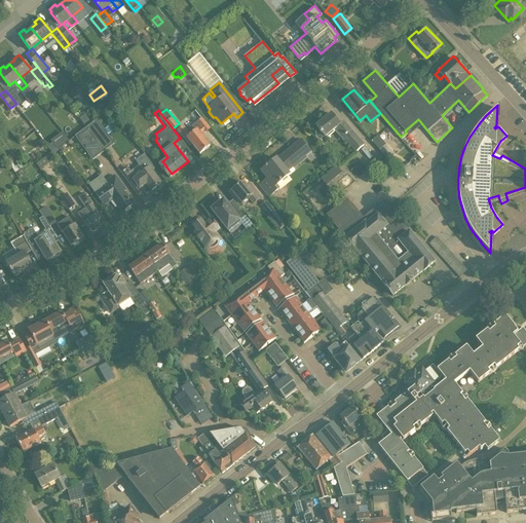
[(345,131),(339,122),(331,111),(315,123),(325,135),(326,134),(328,135),(335,128),(343,139),(344,138),(354,150),(365,142),(350,126),(345,131)]
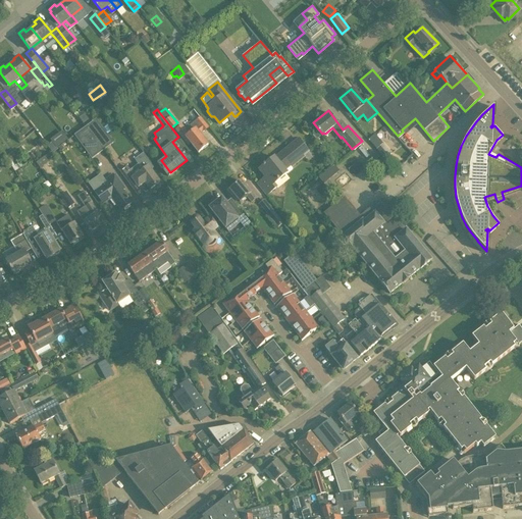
[(203,130),(208,124),(200,114),(185,127),(181,122),(175,126),(188,143),(190,141),(198,150),(207,142),(199,131),(202,128),(203,130)]
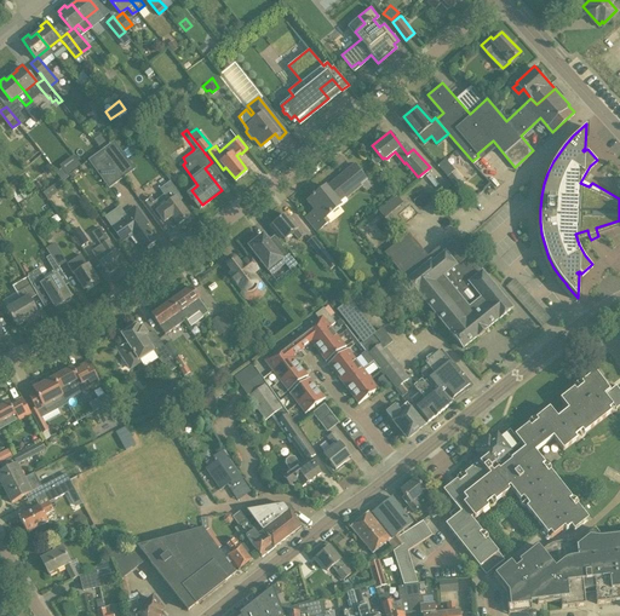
[(112,140),(101,149),(120,173),(130,166),(112,140)]
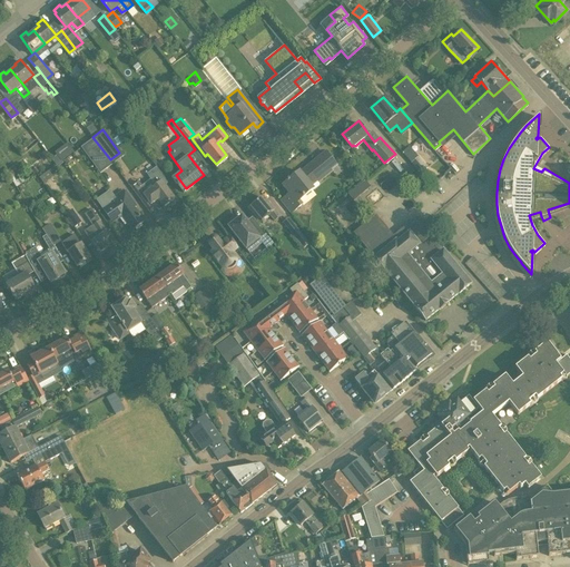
[(112,162),(110,159),(92,137),(81,146),(86,152),(91,147),(106,167),(112,162)]
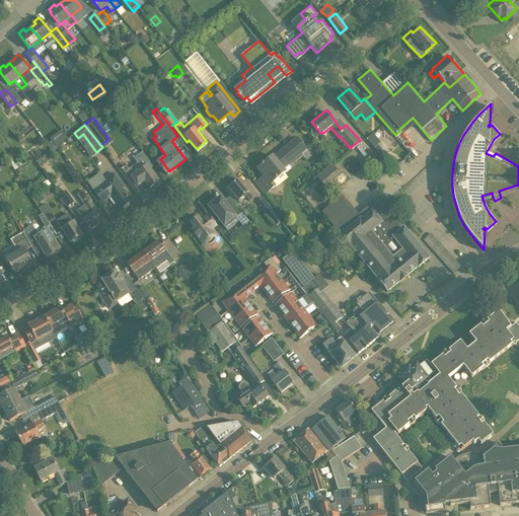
[(374,145),(381,139),(375,132),(368,137),(374,145)]
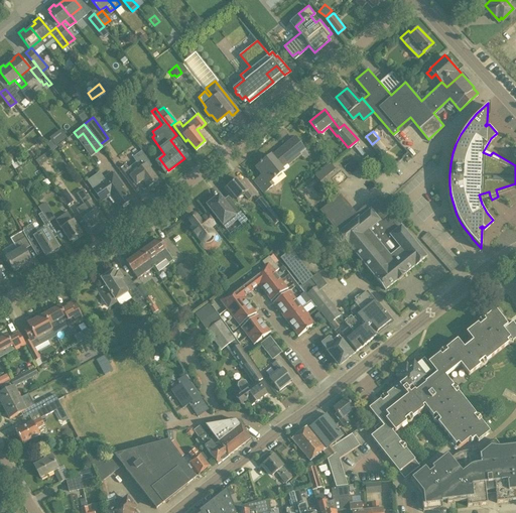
[(286,161),(294,155),(304,147),(294,135),(284,143),(286,145),(272,156),(270,153),(256,165),(261,172),(254,178),(264,190),(274,181),(271,178),(288,164),(286,161)]
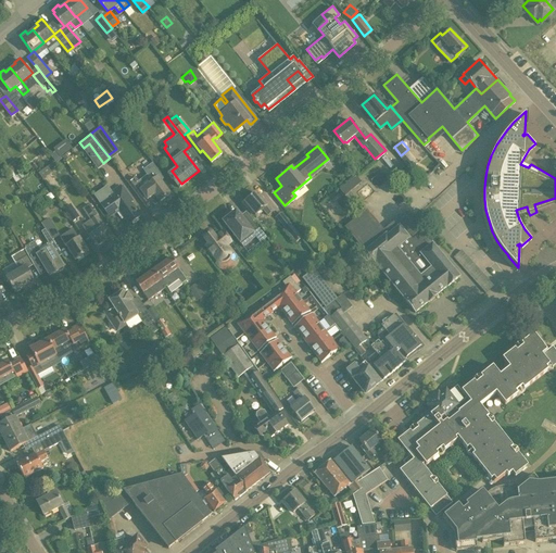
[(409,167),(417,161),(407,150),(401,156),(409,167)]
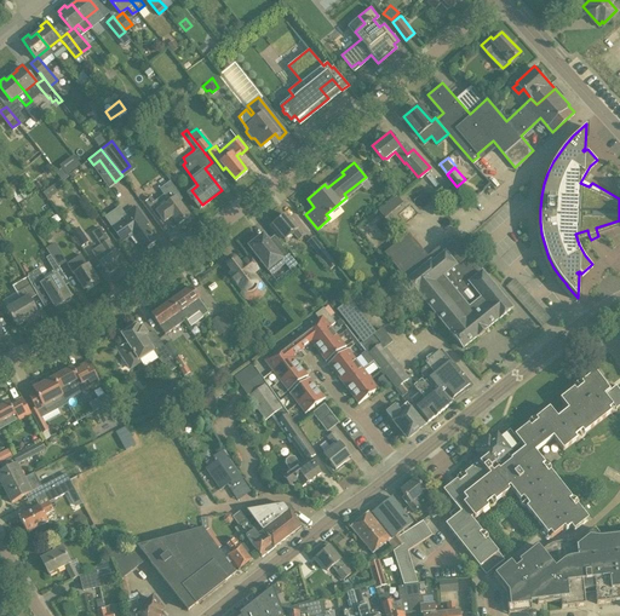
[(13,178),(7,183),(11,189),(13,186),(18,185),(13,178)]
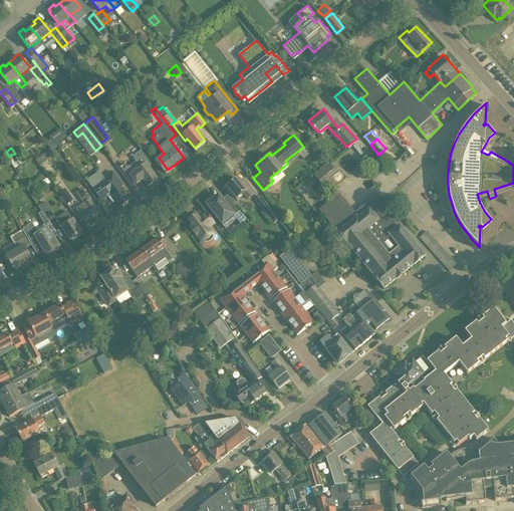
[(148,165),(152,163),(141,149),(133,155),(136,159),(127,165),(123,160),(116,165),(130,183),(140,176),(147,185),(157,178),(148,165)]
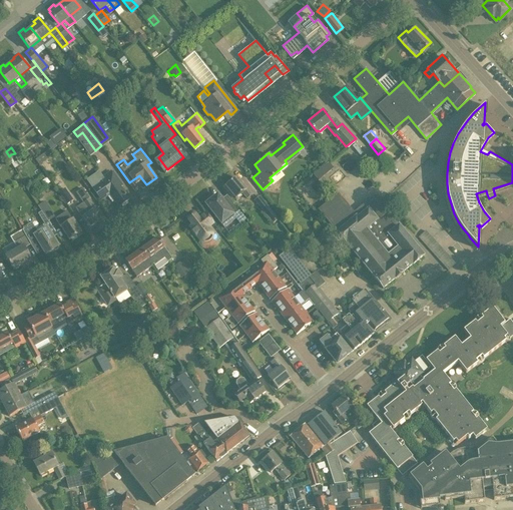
[(35,157),(39,163),(47,157),(43,151),(40,153),(35,157)]
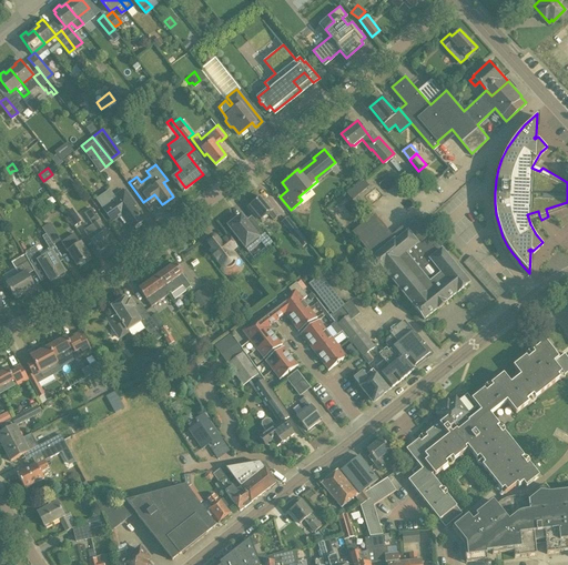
[(352,198),(358,193),(369,183),(366,180),(364,177),(346,191),(352,198)]
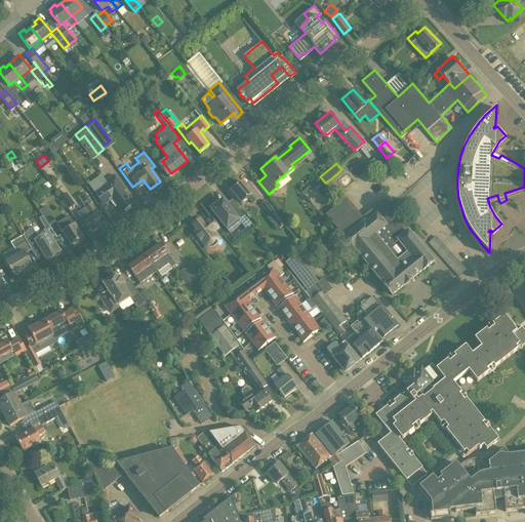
[(102,172),(88,182),(104,203),(113,197),(117,203),(122,209),(132,202),(126,193),(123,189),(125,187),(115,172),(114,173),(113,172),(105,178),(102,172)]
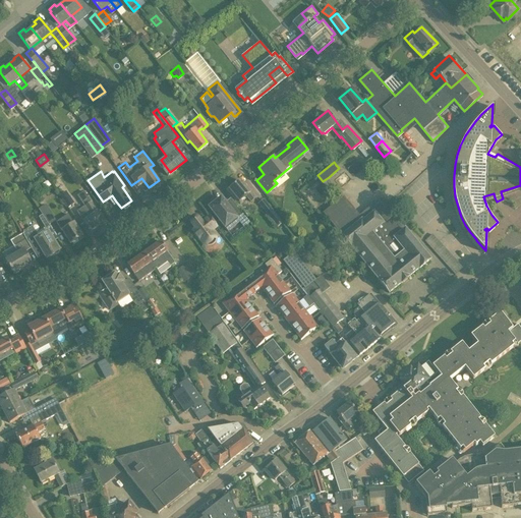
[(244,183),(240,178),(229,187),(239,199),(247,193),(251,198),(256,194),(246,182),(244,183)]
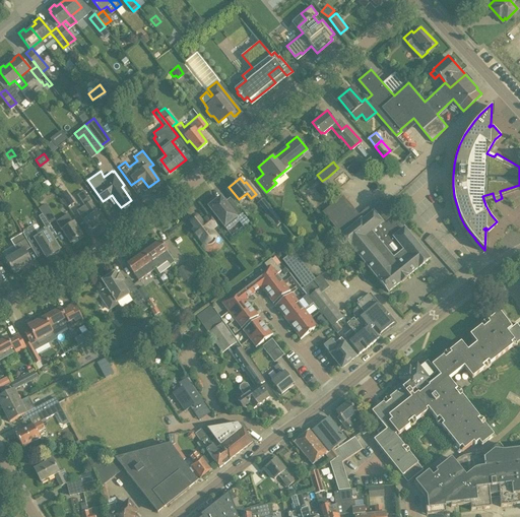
[(68,205),(74,201),(66,188),(60,192),(68,205)]
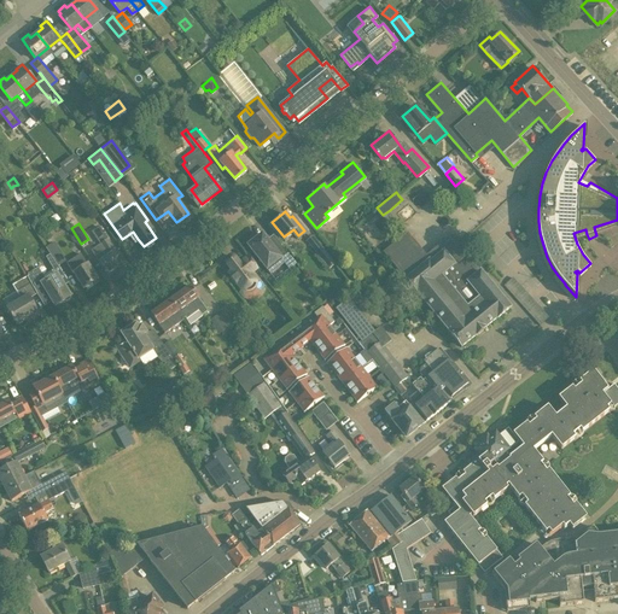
[(99,238),(106,233),(99,223),(92,228),(99,238)]
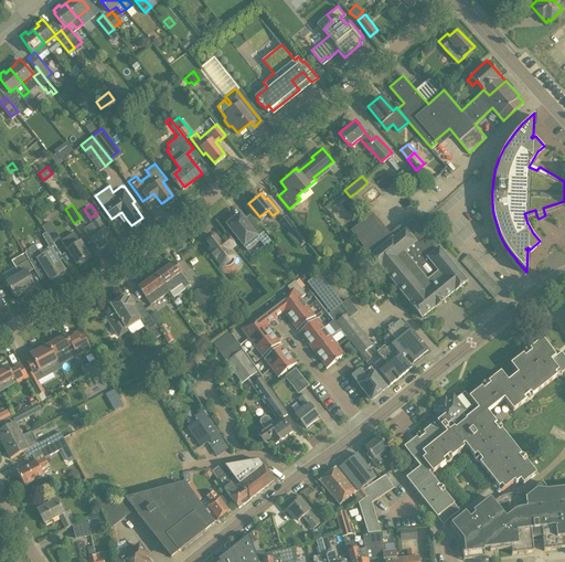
[(455,289),(467,279),(439,245),(436,248),(424,234),(428,231),(413,212),(390,232),(372,210),(350,229),(371,254),(371,253),(422,315),(455,288),(455,289)]
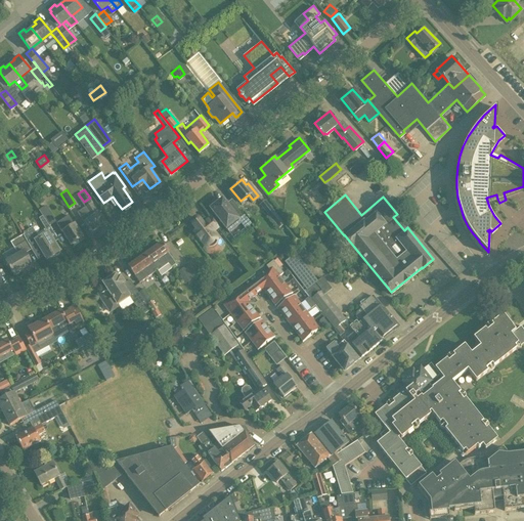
[(233,210),(222,197),(219,199),(218,198),(212,203),(213,204),(210,207),(229,230),(241,221),(245,226),(251,221),(238,206),(233,210)]
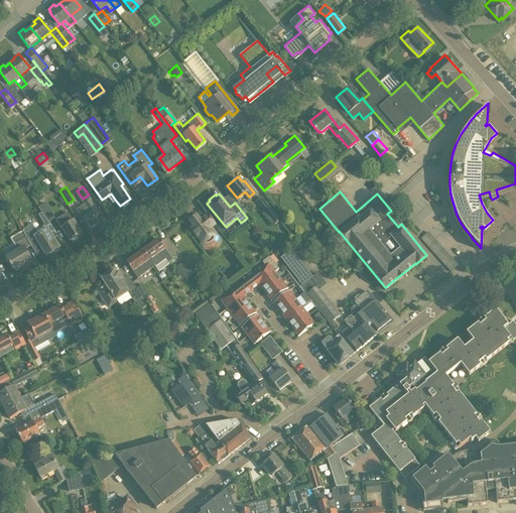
[(273,212),(270,207),(269,207),(270,206),(261,195),(256,199),(265,211),(265,210),(269,215),(273,212)]
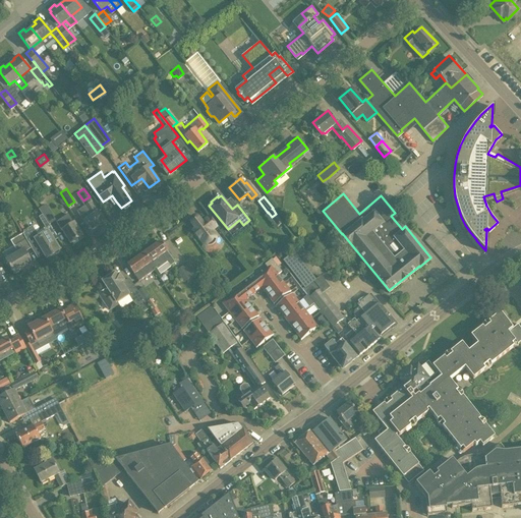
[(87,207),(79,213),(84,219),(91,229),(105,219),(98,209),(92,199),(91,199),(84,204),(87,207)]
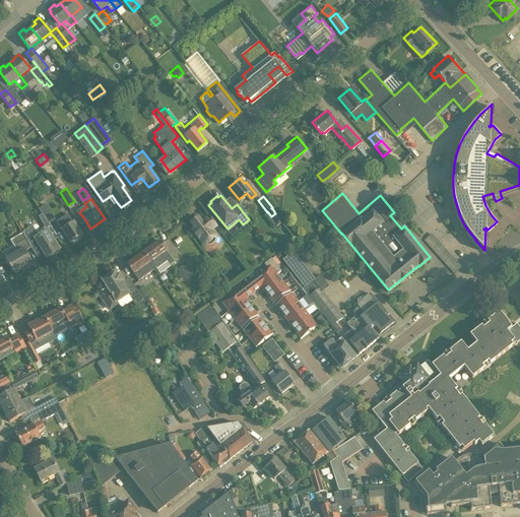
[(47,217),(49,221),(55,217),(46,202),(39,206),(46,218),(47,217)]
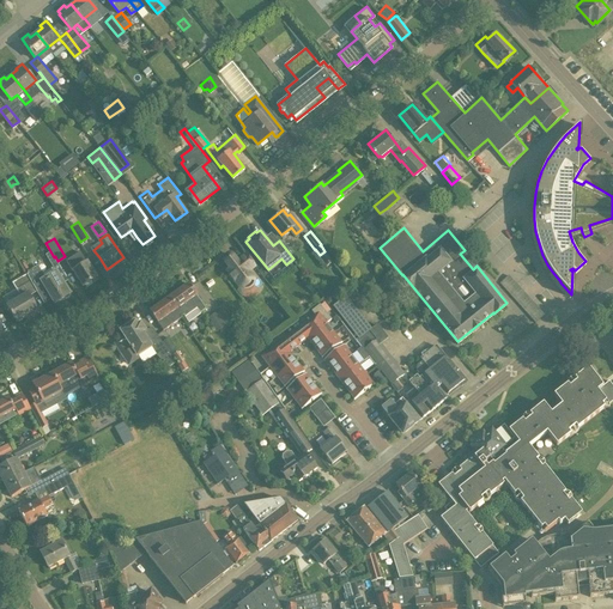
[(86,260),(82,251),(74,256),(79,265),(73,268),(79,279),(80,278),(84,284),(97,275),(87,260),(86,260)]
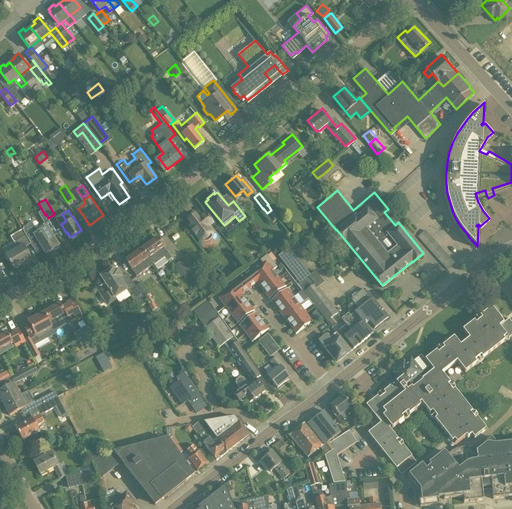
[(198,217),(195,212),(194,211),(193,211),(192,211),(191,210),(190,211),(189,211),(188,211),(188,212),(187,213),(187,214),(187,215),(187,216),(187,217),(188,218),(191,222),(189,224),(199,237),(200,238),(201,239),(202,239),(203,240),(204,240),(205,240),(207,240),(208,239),(209,239),(210,238),(211,237),(211,236),(212,235),(212,233),(212,232),(212,231),(212,230),(211,229),(210,228),(208,225),(213,221),(206,211),(198,217)]
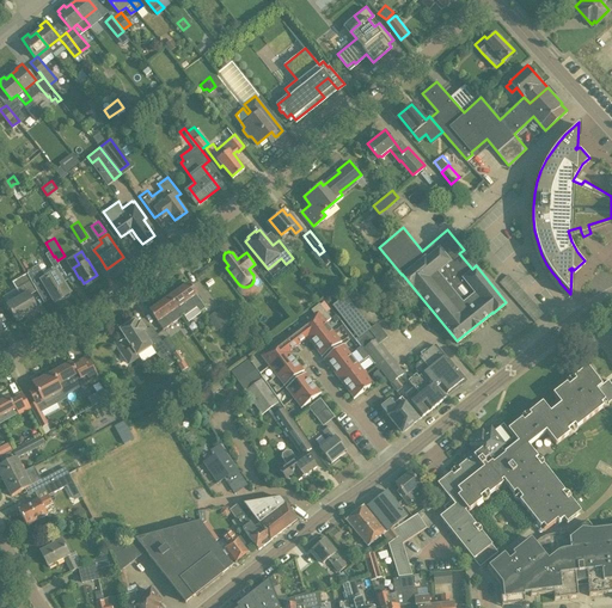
[(57,260),(55,256),(54,257),(49,259),(53,264),(43,270),(37,263),(28,269),(28,270),(26,271),(31,278),(30,278),(37,288),(44,283),(55,300),(63,295),(65,295),(67,295),(68,294),(69,292),(63,280),(67,277),(57,260)]
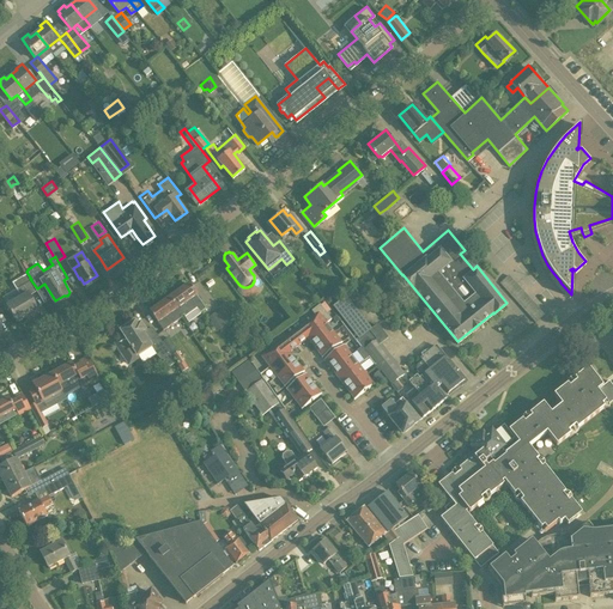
[(24,282),(30,279),(31,279),(26,272),(12,280),(20,294),(6,303),(16,321),(38,308),(24,282)]
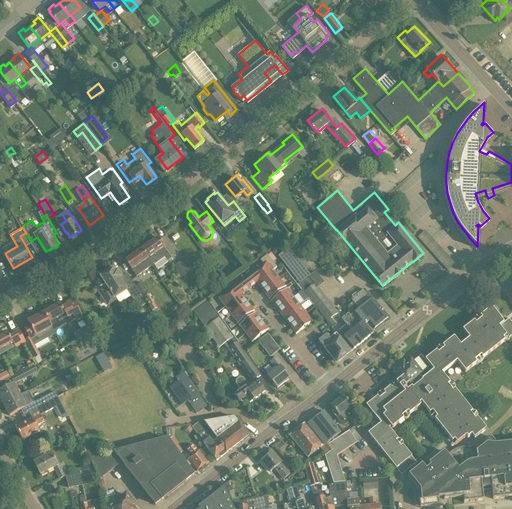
[(424,227),(417,233),(447,266),(454,259),(424,227)]
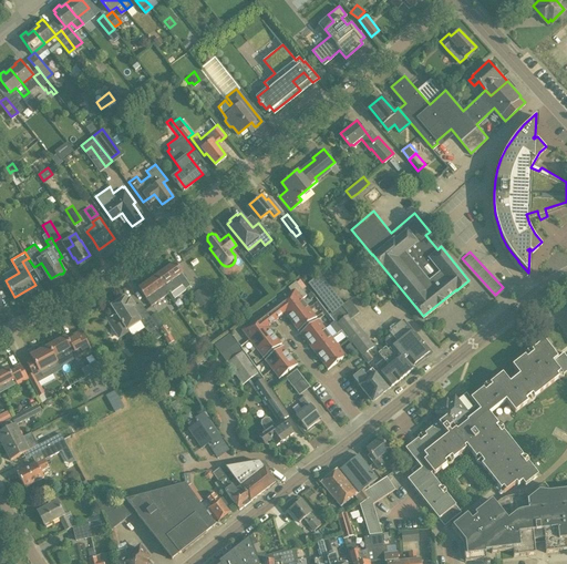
[(162,286),(171,298),(172,297),(167,290),(169,289),(171,291),(182,284),(185,288),(191,284),(174,260),(156,274),(164,285),(162,286)]
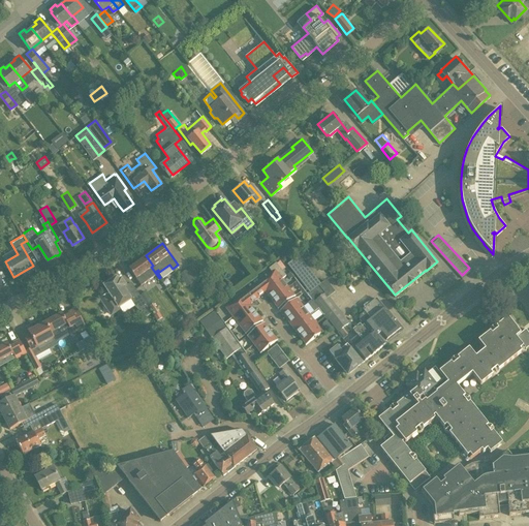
[(156,280),(159,278),(151,267),(153,266),(146,255),(129,267),(135,277),(134,278),(138,284),(144,281),(139,275),(146,270),(150,276),(152,274),(156,280)]
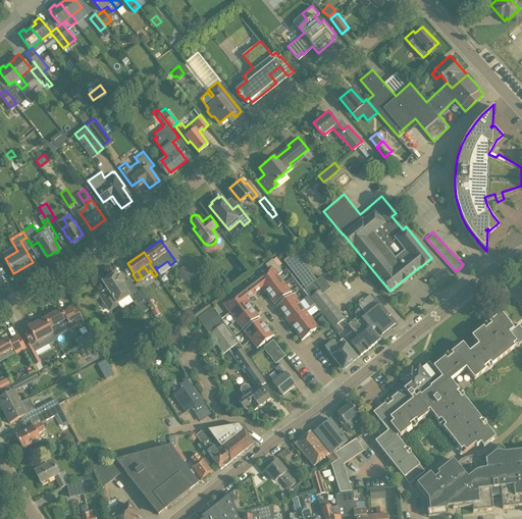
[(262,287),(278,273),(282,270),(278,264),(281,262),(276,255),(266,263),(269,267),(247,283),(254,293),(262,287)]
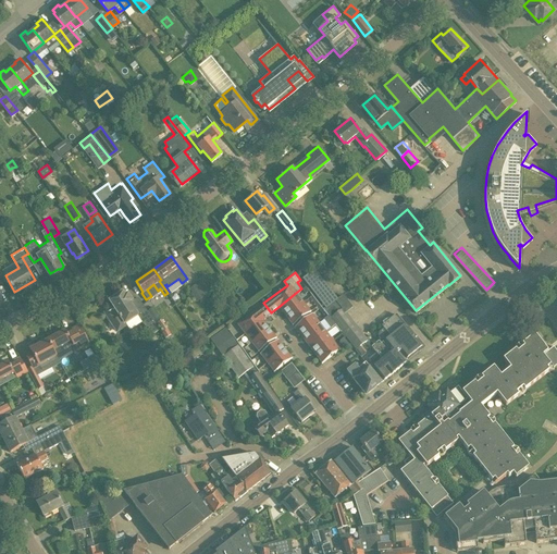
[(209,303),(214,298),(201,279),(192,285),(189,287),(198,299),(203,295),(209,303)]
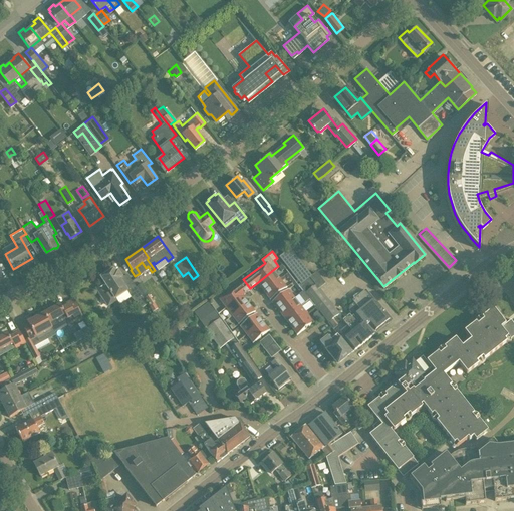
[(104,281),(95,287),(107,305),(116,298),(115,297),(126,289),(129,292),(132,297),(134,295),(136,298),(142,294),(134,282),(126,287),(123,282),(119,277),(122,275),(117,268),(115,270),(113,267),(100,275),(104,281)]
